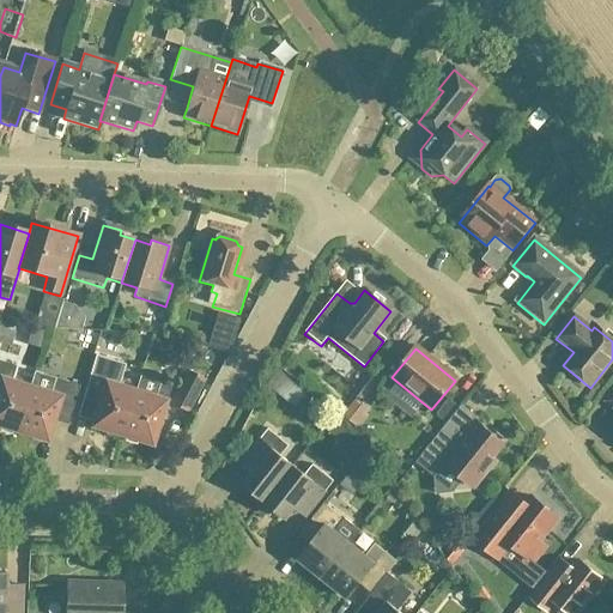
[(90,429),(121,438),(135,392),(117,387),(125,366),(96,358),(83,398),(98,402),(90,429)]
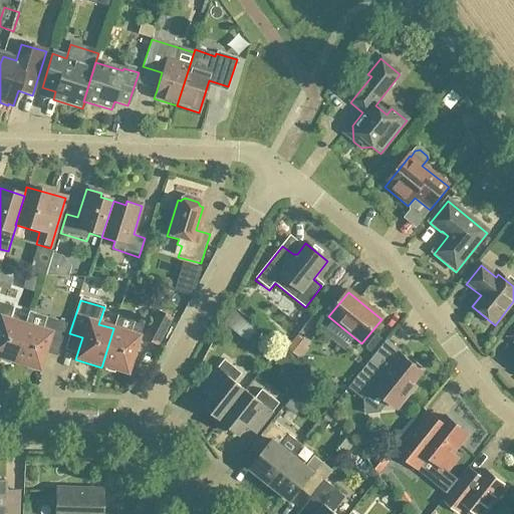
[(0,359),(13,363),(25,325),(24,325),(9,320),(12,308),(0,304),(0,359)]
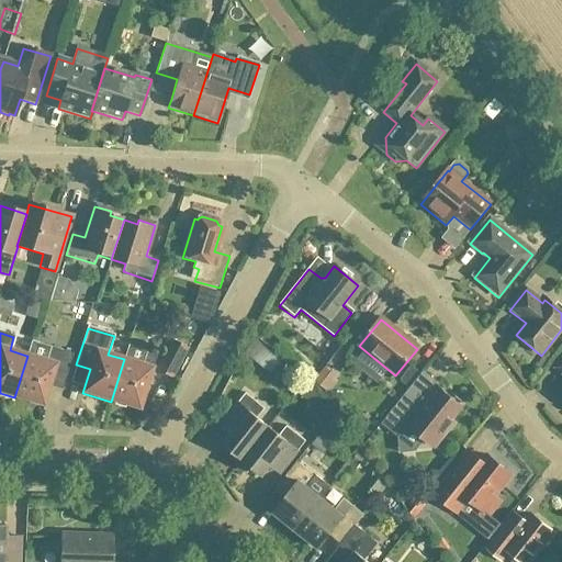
[(27,356),(14,397),(43,406),(49,383),(63,388),(72,356),(31,343),(26,356),(27,356)]
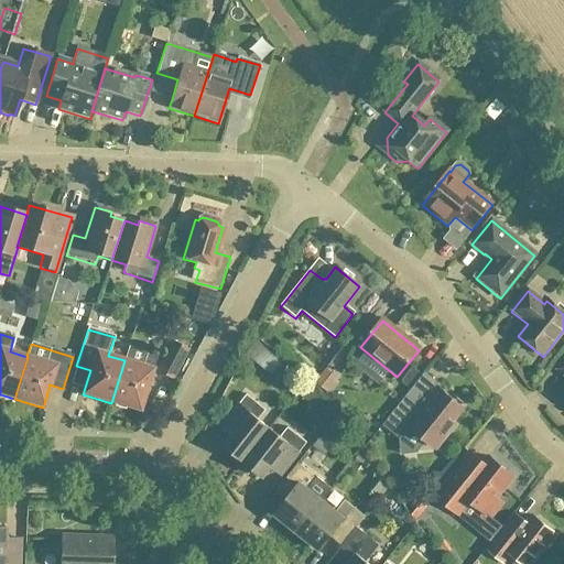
[(173,344),(158,372),(172,380),(187,351),(173,344)]
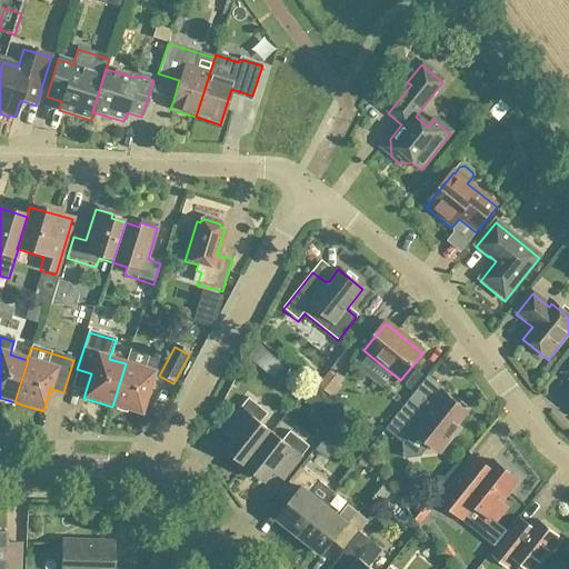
[(126,363),(112,407),(141,415),(158,360),(148,357),(129,351),(126,363)]
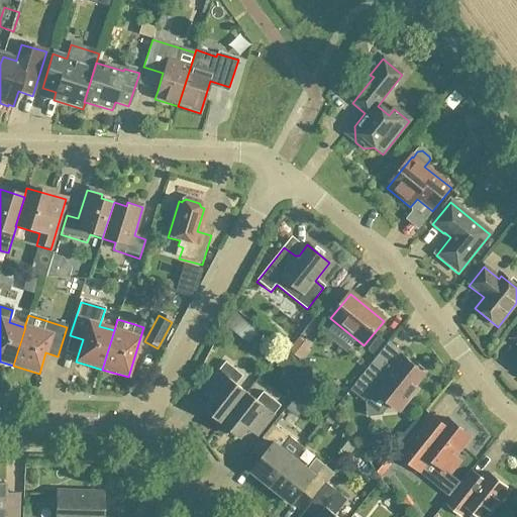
[(288,352),(299,362),(311,346),(299,337),(288,352)]
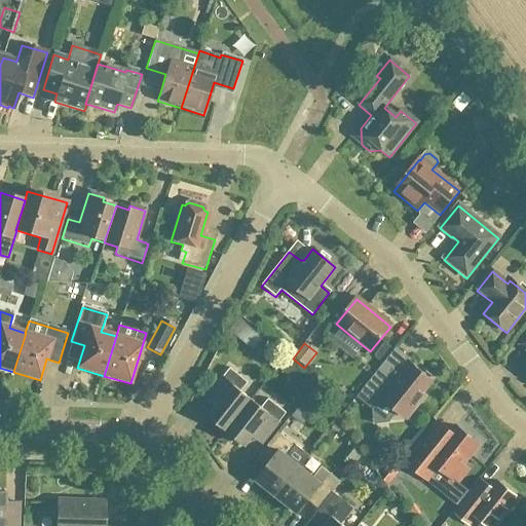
[(380,369),(360,393),(376,406),(381,401),(405,420),(424,397),(421,395),(430,382),(409,364),(396,381),(380,369)]
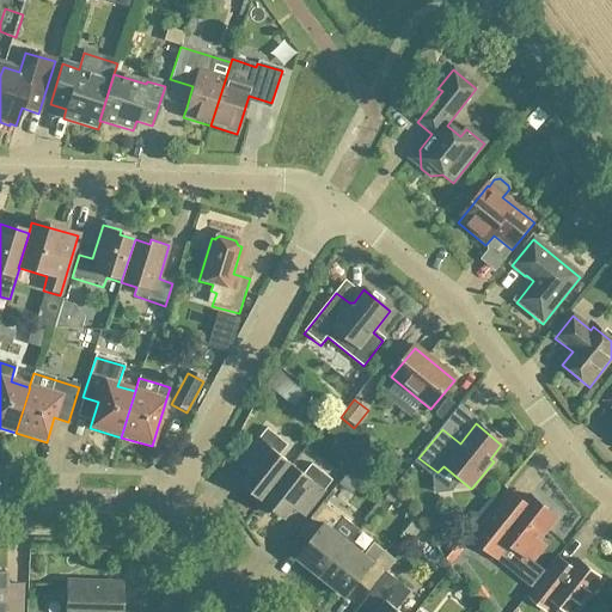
[(242,485),(263,503),(292,467),(280,458),(288,447),(267,430),(238,465),(250,475),(242,485)]
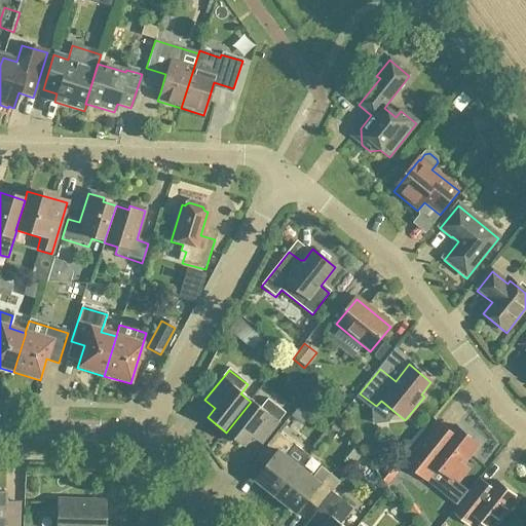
[(308,398),(316,390),(304,377),(296,385),(308,398)]
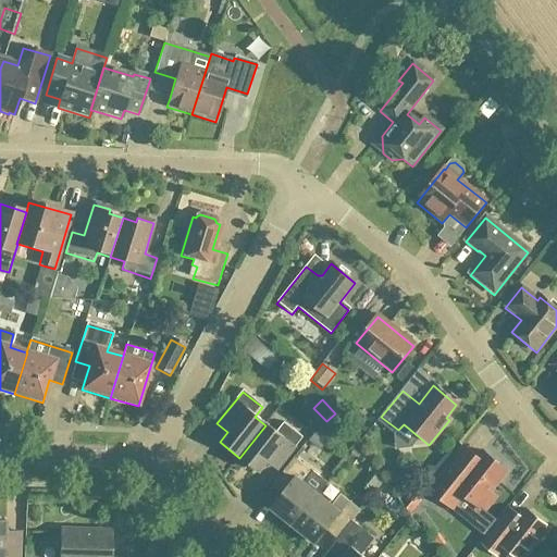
[(276,471),(302,440),(283,424),(275,433),(265,425),(239,458),(259,473),(267,463),(276,471)]
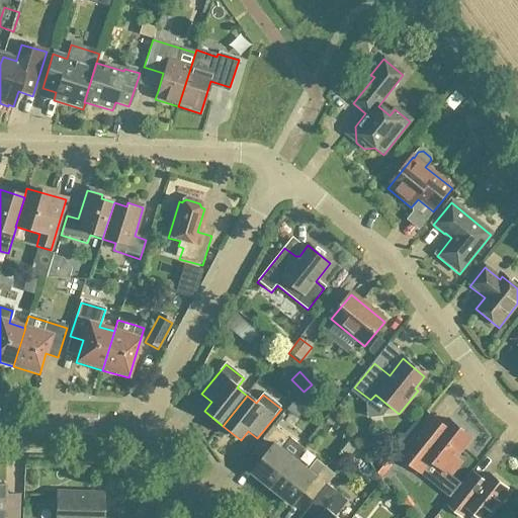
[(420,475),(431,461),(450,478),(461,464),(455,459),(470,439),(448,421),(443,427),(430,417),(399,457),(420,475)]
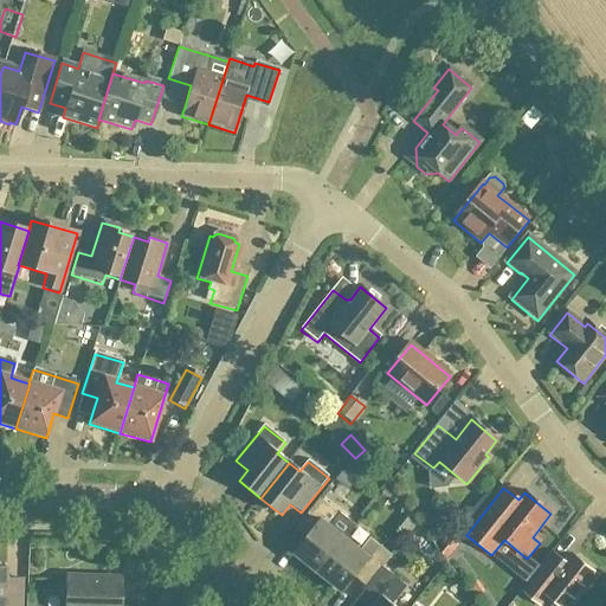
[(317,574),(345,540),(343,539),(354,526),(339,514),(339,515),(320,500),(300,524),(310,534),(294,555),(317,574)]
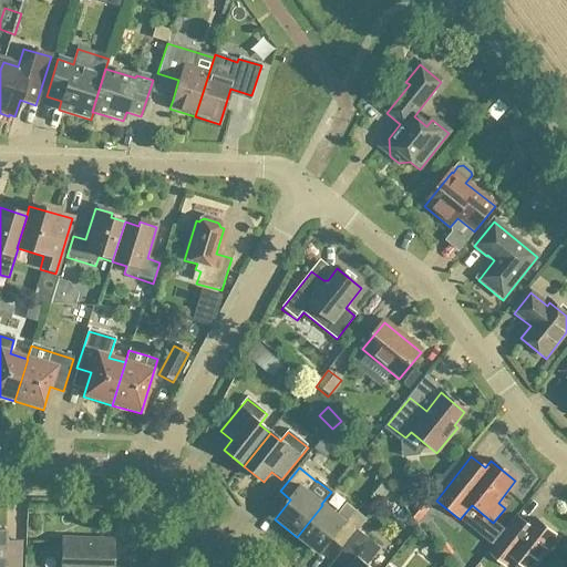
[(336,515),(322,505),(297,537),(319,555),(336,535),(348,545),(358,532),(366,522),(344,504),(336,515)]
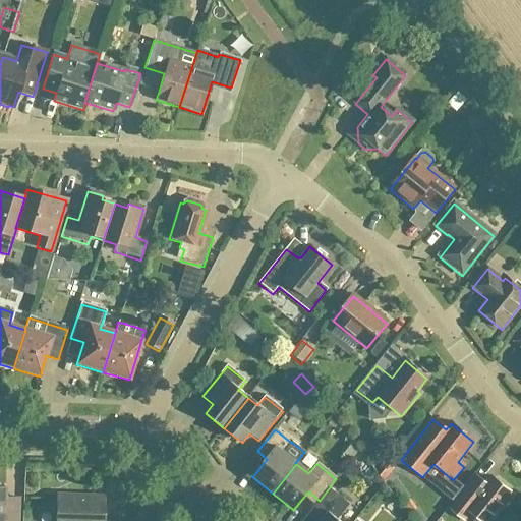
[(464,520),(470,513),(479,520),(490,520),(513,495),(491,478),(486,484),(476,477),(450,511),(462,520),(464,520)]
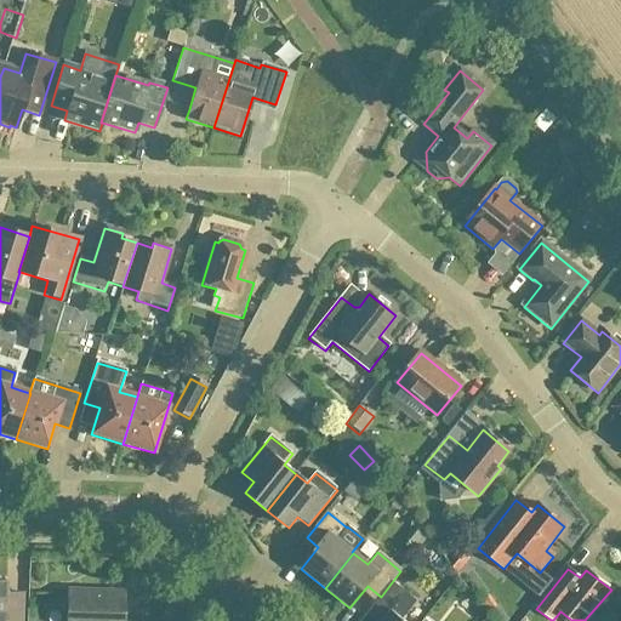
[(6,584),(0,582),(0,620),(21,620),(22,596),(5,594),(6,584)]
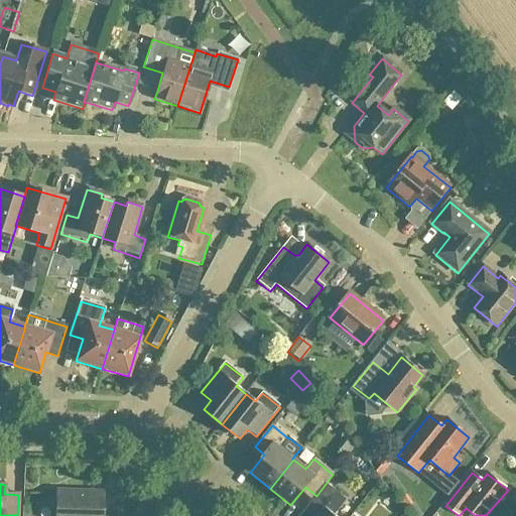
[(317,515),(334,515),(346,501),(326,484),(316,496),(307,506),(318,515),(317,515)]
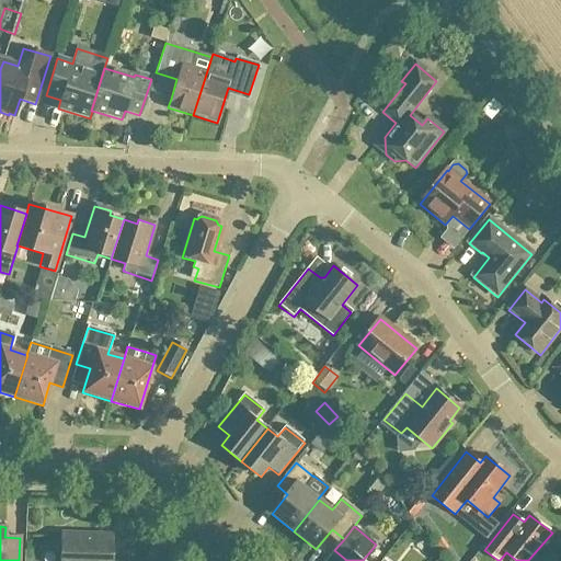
[(110,560),(111,537),(61,536),(59,560),(110,560)]
